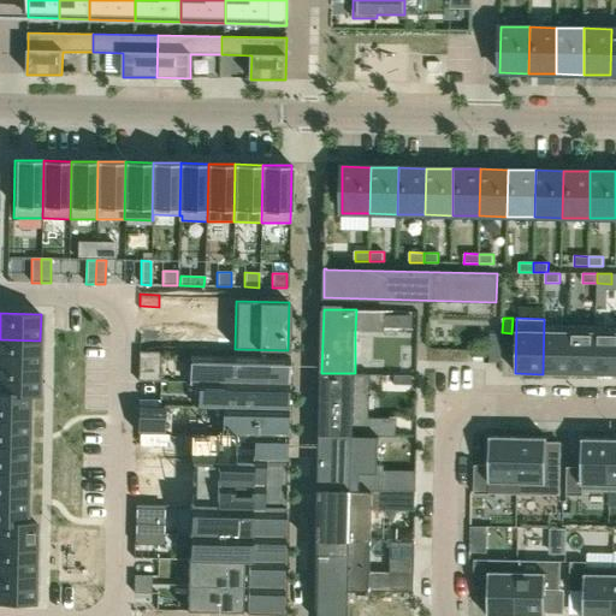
[(544,319),(543,374),(569,374),(569,325),(545,325),(545,319),(544,319)]
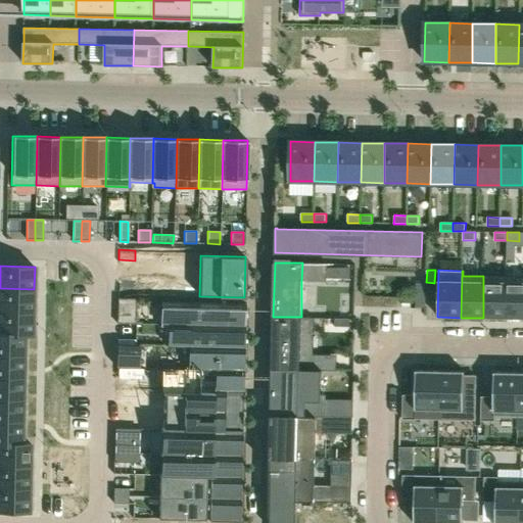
[(483,318),(505,318),(506,277),(483,276),(483,318)]
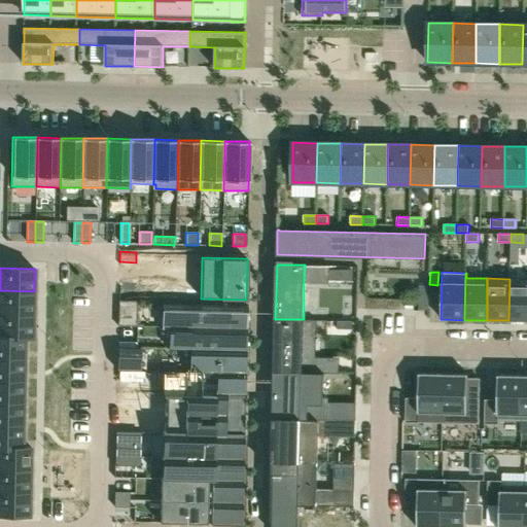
[(526,278),(510,279),(508,320),(526,320),(526,278)]
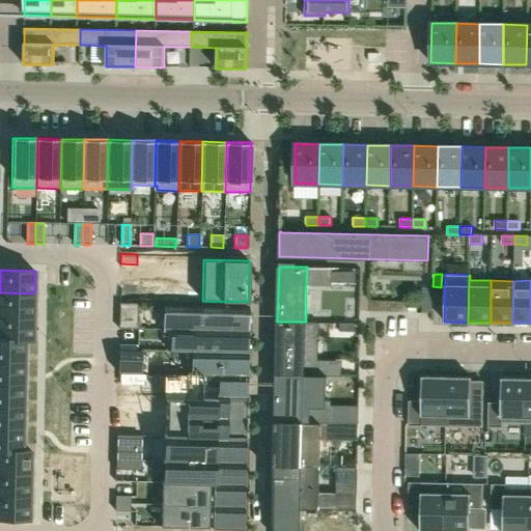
[(34,294),(0,292),(0,315),(34,316),(34,294)]
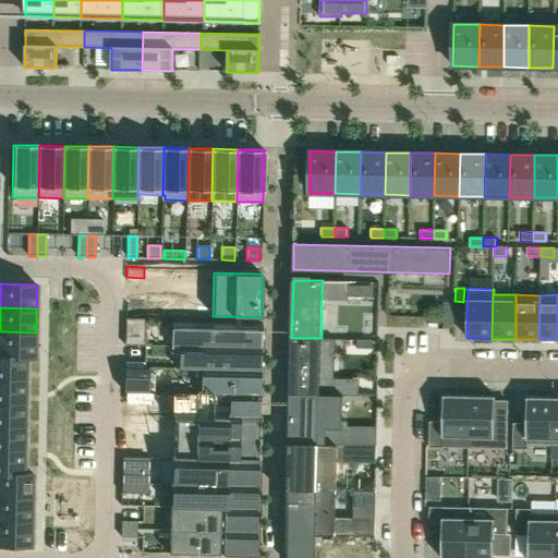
[(182,344),(182,347),(202,347),(261,348),(261,325),(262,325),(262,324),(261,324),(183,323),(183,344),(182,344)]
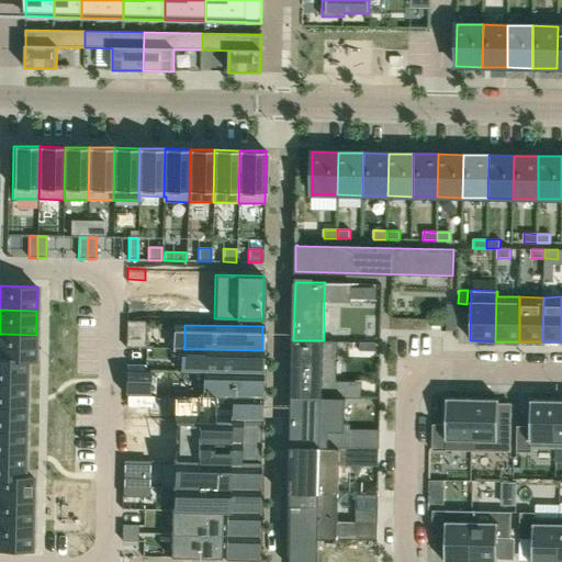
[(0,357),(35,358),(36,335),(0,334),(0,357)]
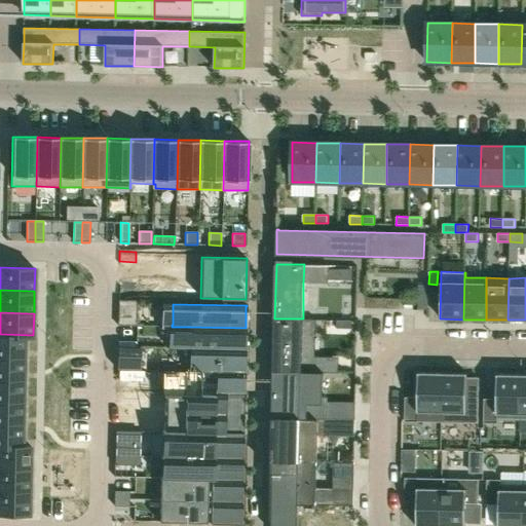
[(136,316),(117,315),(117,326),(136,326),(136,316)]
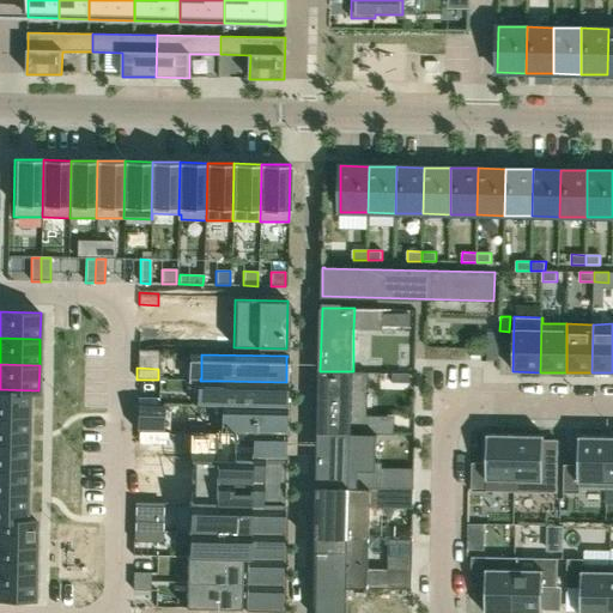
[(320,371),(319,432),(362,434),(363,389),(368,389),(368,372),(353,371),(320,371)]
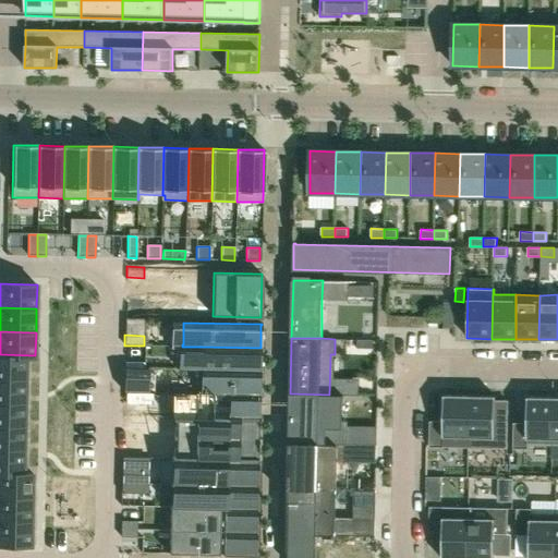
[(356,339),(356,348),(373,349),(373,340),(356,339)]
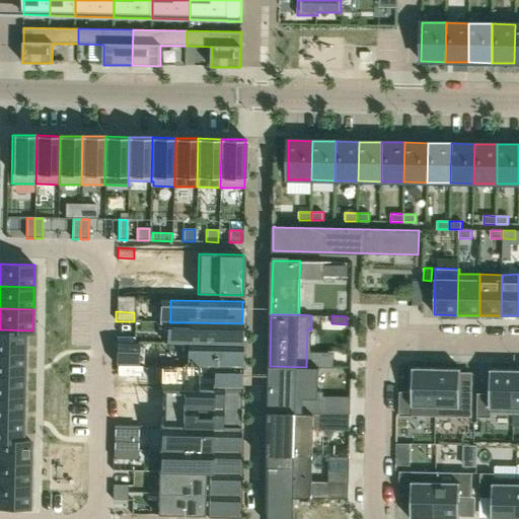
[(187,344),(242,346),(242,323),(188,322),(187,344)]
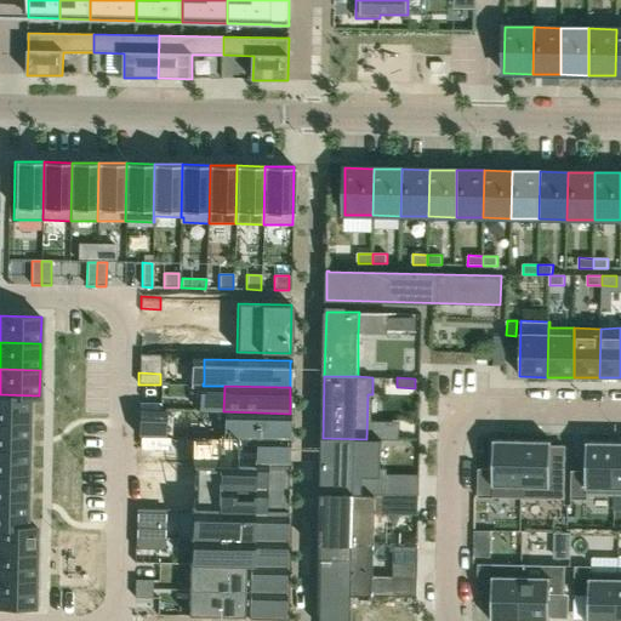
[(39,396),(0,394),(0,421),(29,422),(29,398),(39,398),(39,396)]
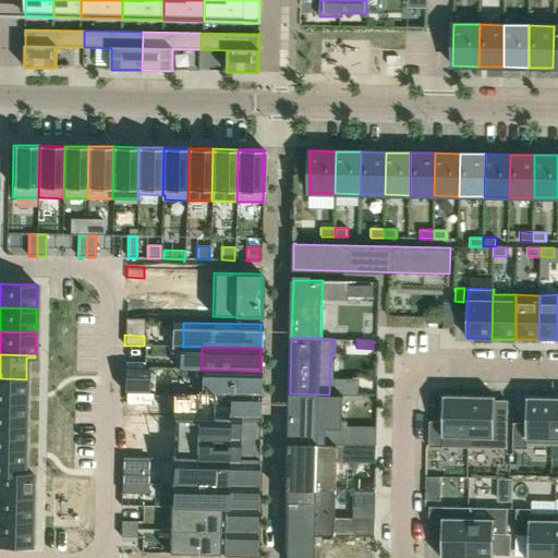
[(124,368),(123,390),(148,391),(148,370),(124,368)]
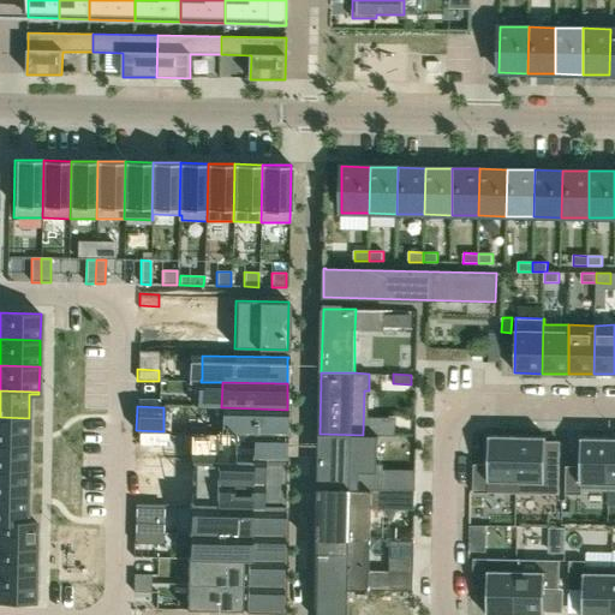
[(221,407),(220,433),(285,435),(286,435),(287,410),(221,407)]
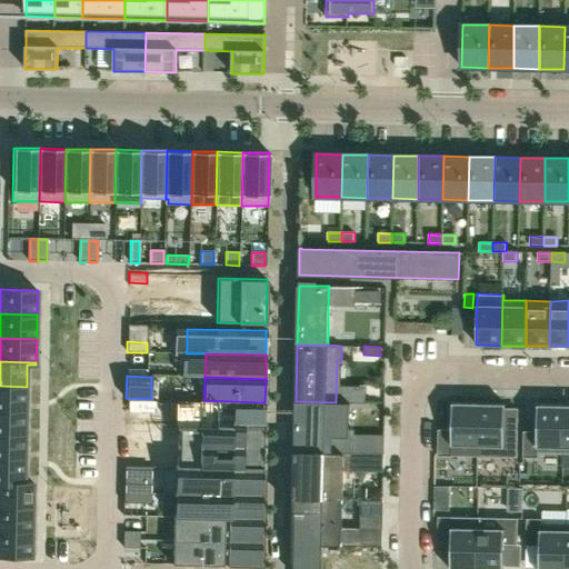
[(0,410),(26,411),(27,387),(0,386),(0,410)]
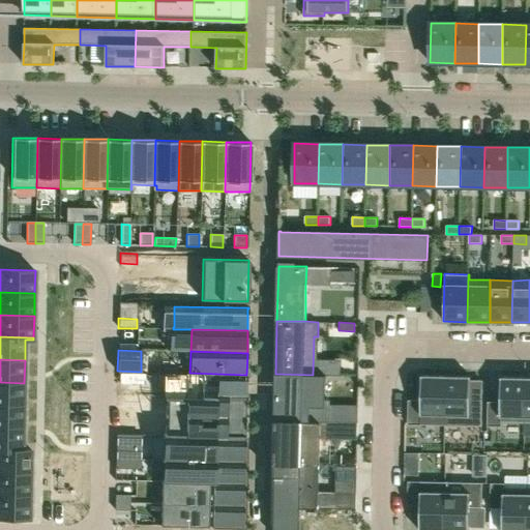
[(117,372),(117,381),(136,382),(136,373),(117,372)]
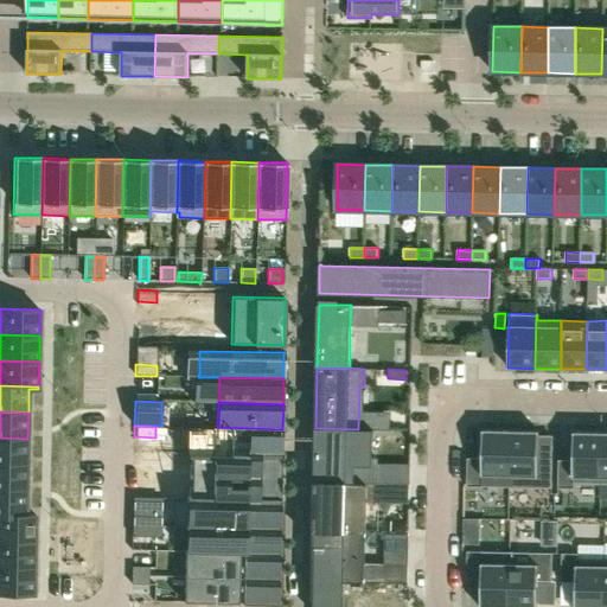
[(186,427),(186,455),(191,455),(281,457),(281,429),(217,427),(186,427)]
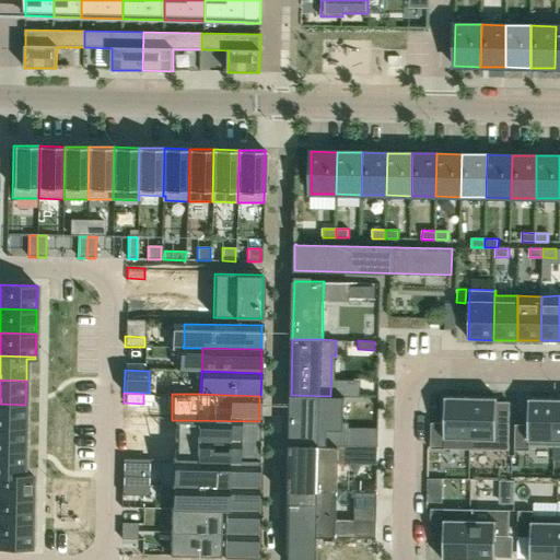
[(291,395),(290,444),(349,446),(350,428),(341,427),(341,396),(330,396),(291,395)]
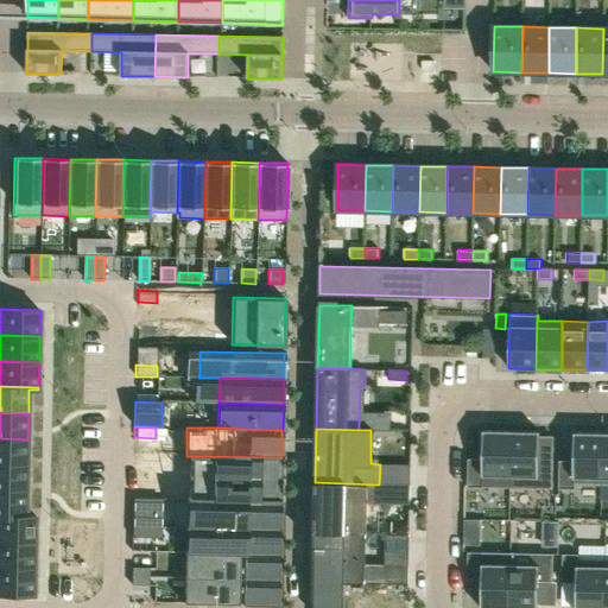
[(467,487),(510,488),(511,431),(483,430),(482,458),(468,458),(467,487)]
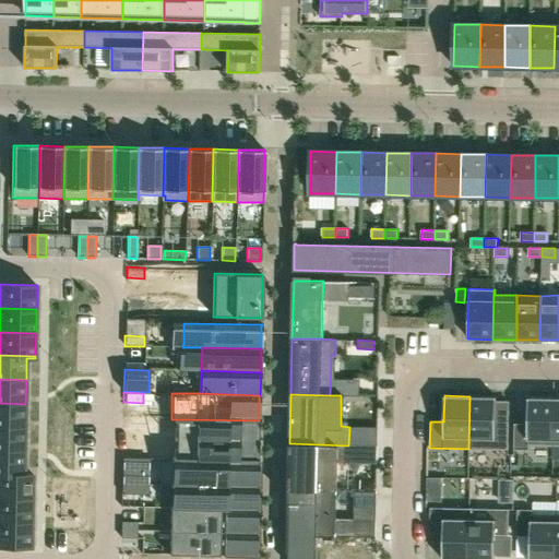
[(496,396),(470,396),(468,449),(508,449),(509,423),(496,423),(496,396)]
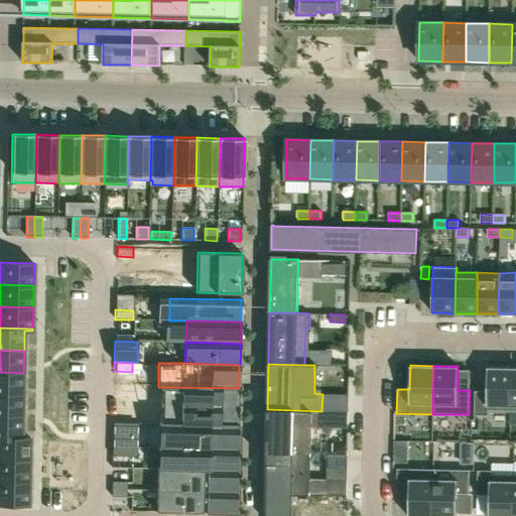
[(488,410),(510,411),(511,368),(511,367),(487,367),(487,391),(475,391),(474,415),(488,415),(488,410)]
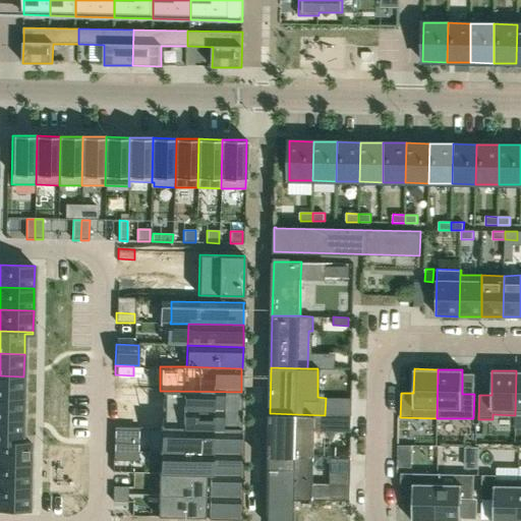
[(0,398),(23,399),(23,377),(0,375),(0,398)]
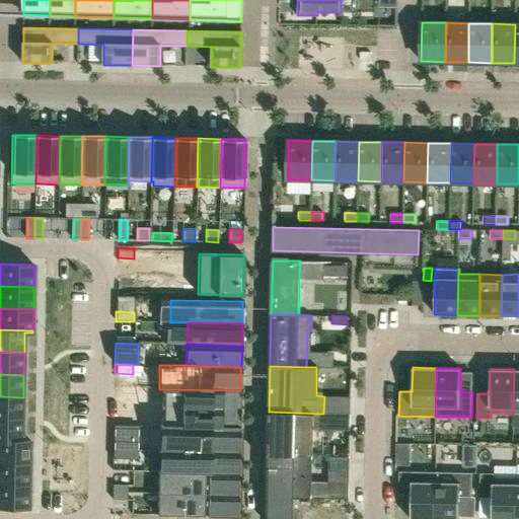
[(163,389),(163,409),(169,409),(168,427),(222,428),(222,427),(240,427),(240,390),(163,389)]
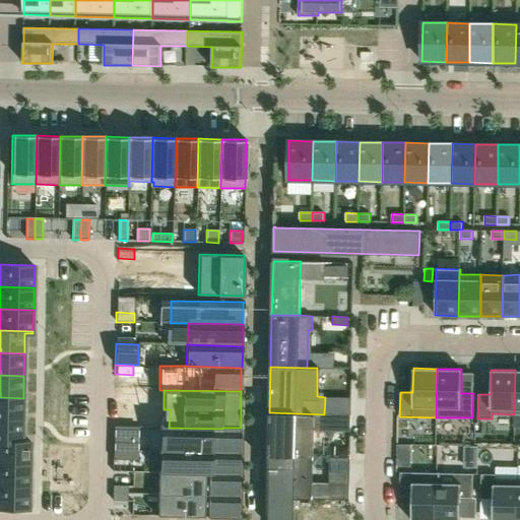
[(0,419),(22,420),(23,398),(0,397),(0,419)]
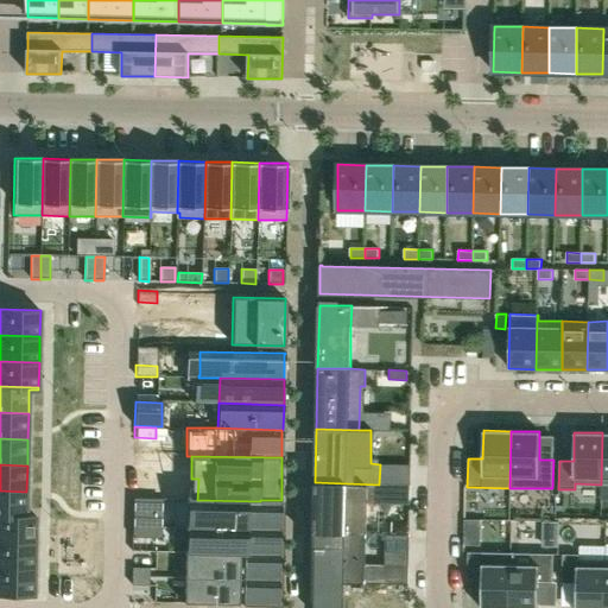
[(315,482),(314,532),(363,533),(366,533),(366,502),(410,504),(410,485),(379,485),(315,482)]
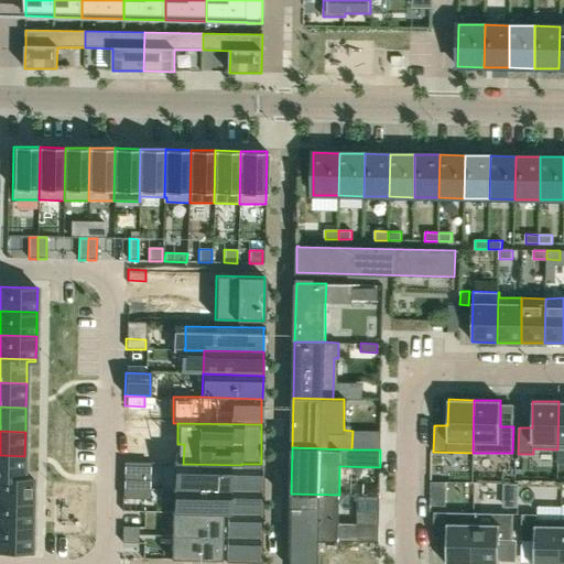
[(0,479),(33,480),(33,478),(24,478),(24,456),(0,455),(0,479)]
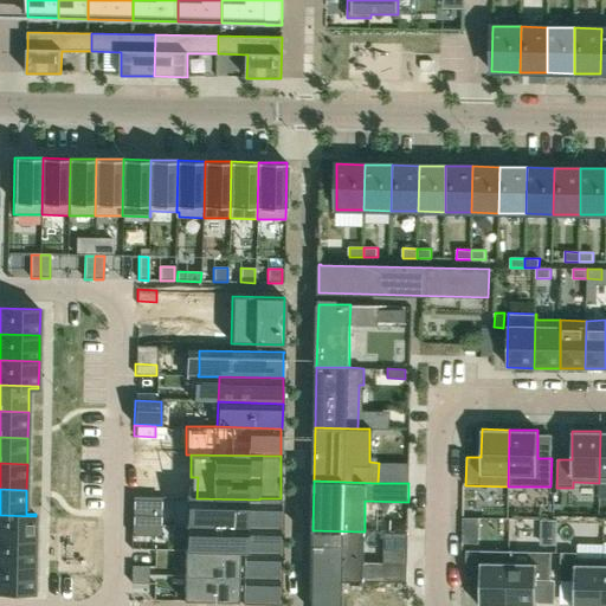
[(185,524),(185,527),(188,527),(279,528),(281,498),(259,498),(259,500),(197,498),(186,497),(186,500),(188,500),(188,524),(185,524)]
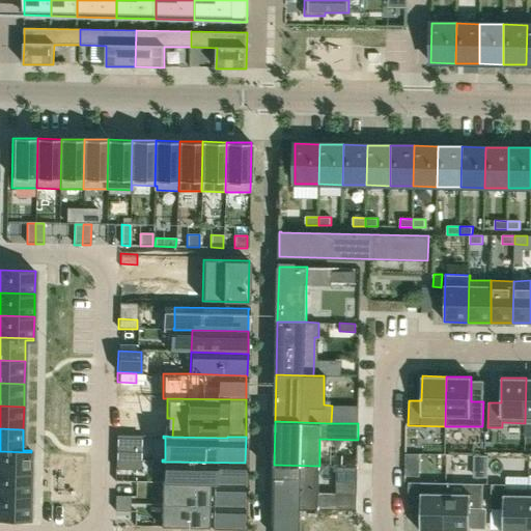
[(116,449),(115,460),(140,460),(140,449),(116,449)]
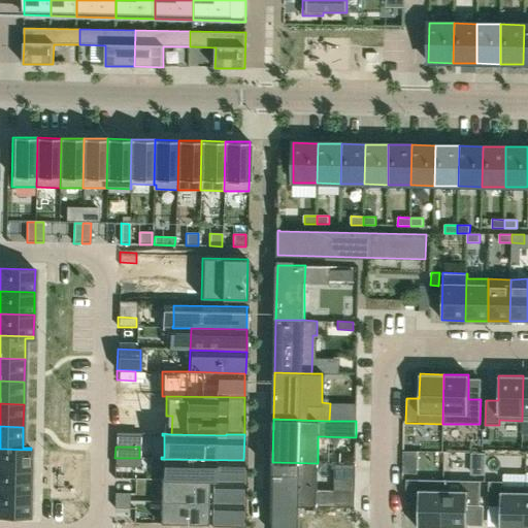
[(0,470),(30,471),(31,450),(0,449),(0,470)]
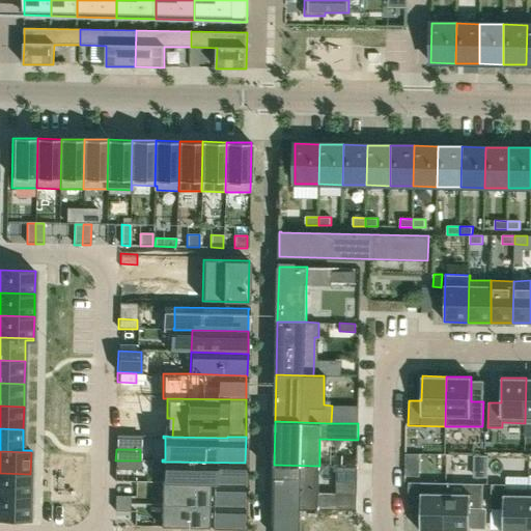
[(115,460),(115,469),(139,470),(140,460),(115,460)]
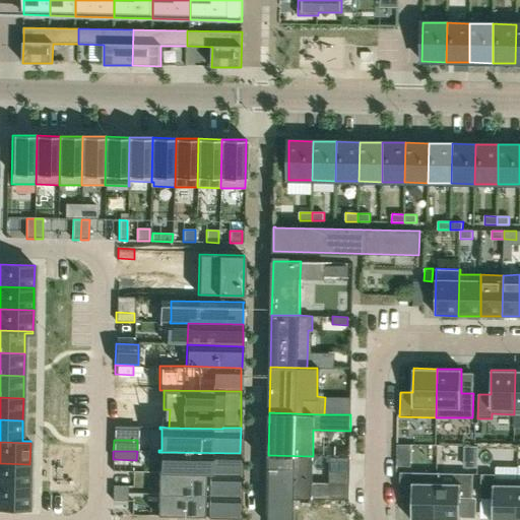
[(158,471),(158,472),(167,472),(167,473),(239,474),(240,453),(161,452),(160,471),(158,471)]
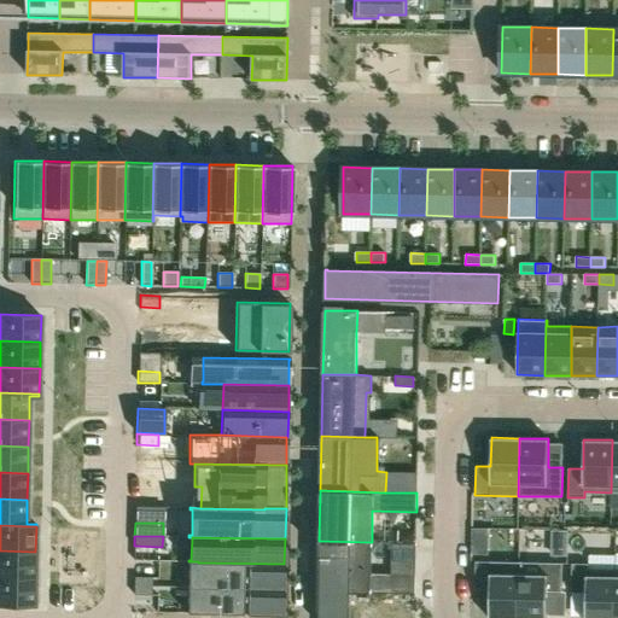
[(319,541),(318,592),(351,592),(403,593),(414,593),(414,576),(368,575),(369,542),(319,541)]
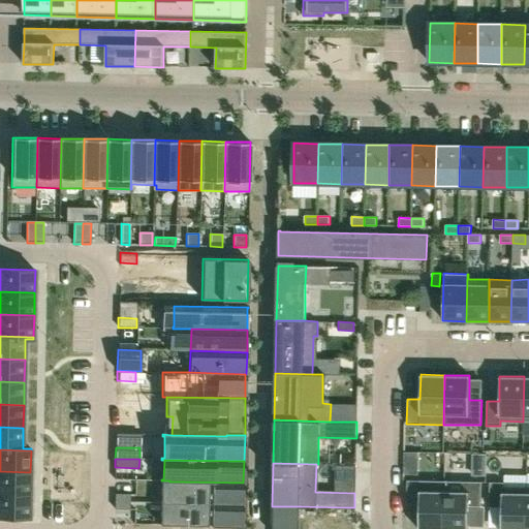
[(0,493),(30,494),(30,472),(0,471),(0,493)]
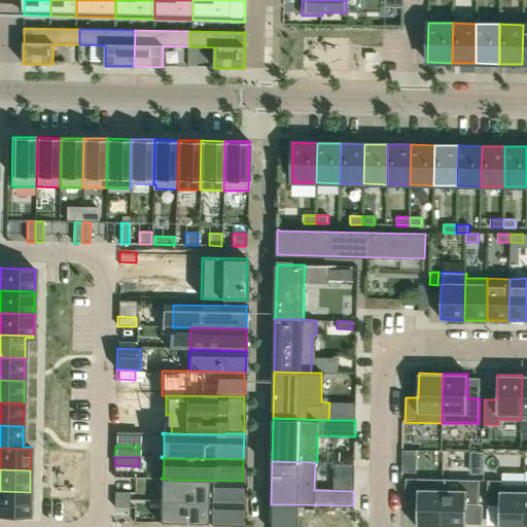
[(161,479),(160,501),(168,501),(242,502),(242,481),(169,480),(169,479),(161,479)]
